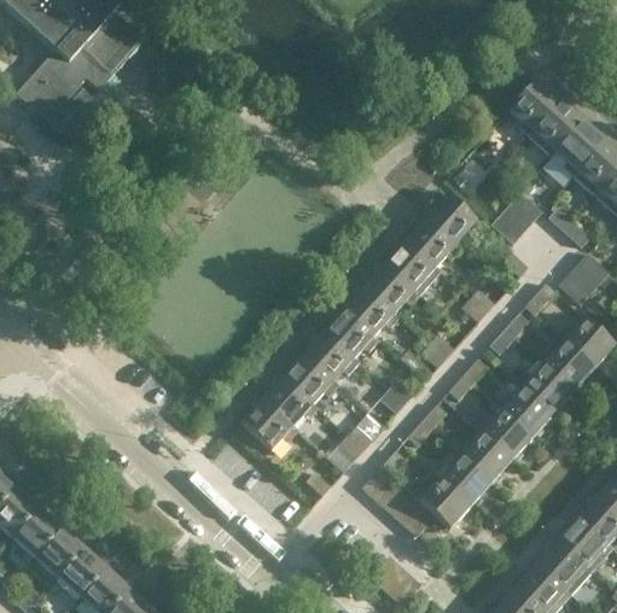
[(0,0),(0,1),(57,52),(50,60),(47,58),(16,93),(52,126),(83,89),(79,86),(86,79),(99,91),(155,29),(122,0),(0,0)]
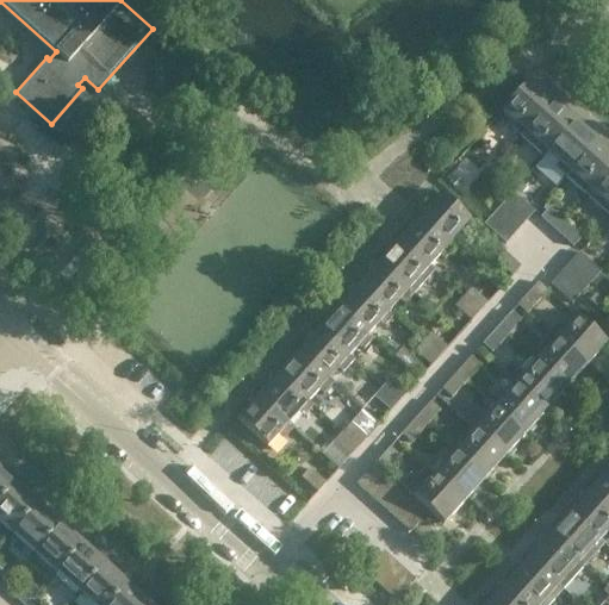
[(503,107),(504,108),(515,118),(510,123),(521,133),(553,98),(529,76),(503,107)]
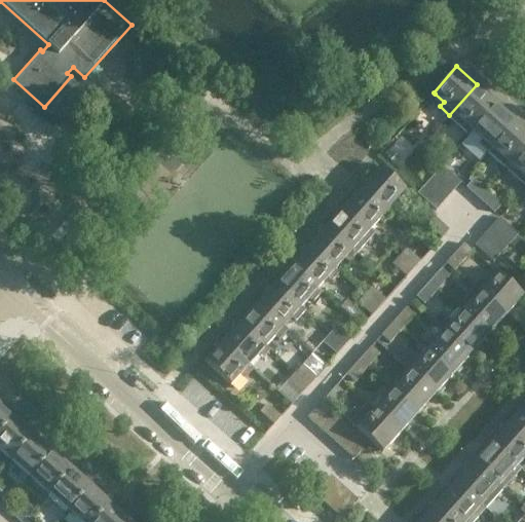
[(496,102),(477,84),(449,115),(450,115),(454,111),(463,119),(459,123),(469,133),(496,102)]
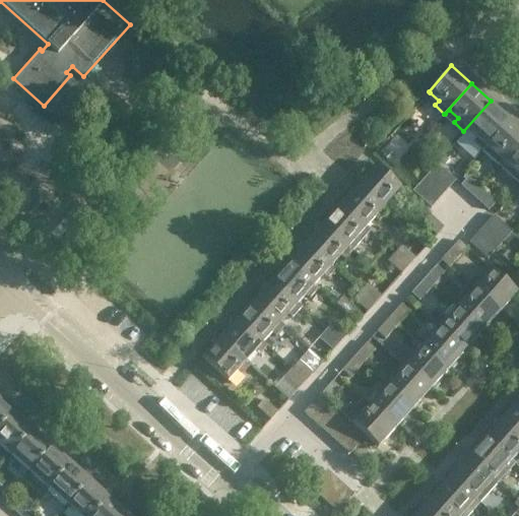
[(130,107),(111,89),(99,105),(118,121),(130,107)]
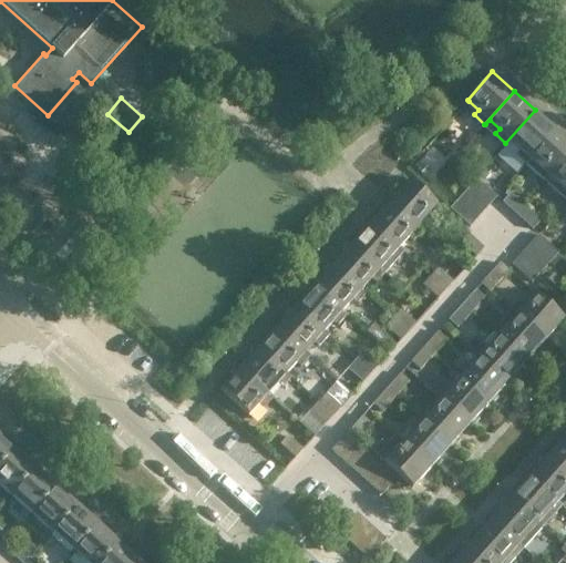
[(535,110),(505,143),(510,139),(521,147),(516,152),(526,162),(556,129),(535,110)]
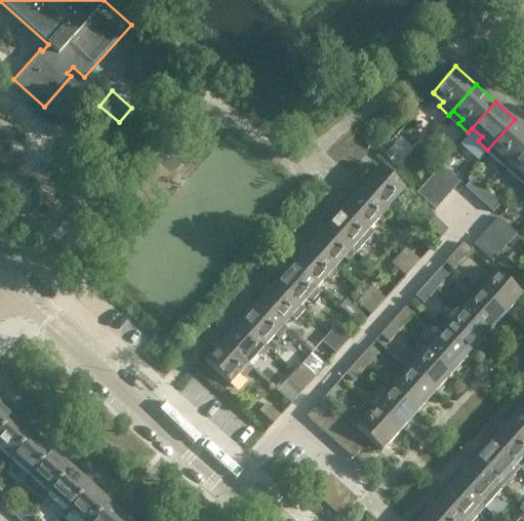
[(523,127),(515,119),(487,150),(491,146),(501,154),(497,159),(507,167),(523,147),(523,127)]
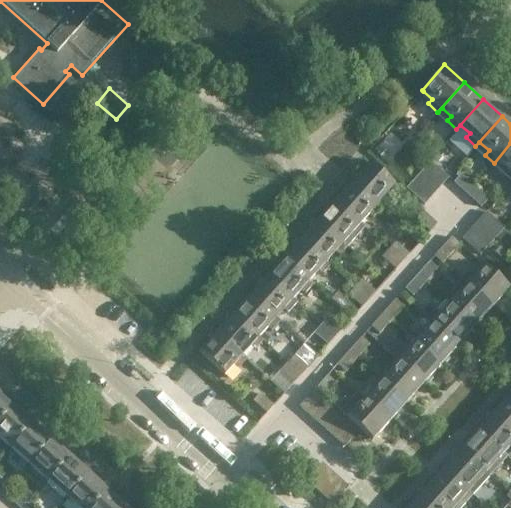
[(510,143),(494,163),(495,164),(499,159),(508,168),(504,172),(510,177),(510,143)]
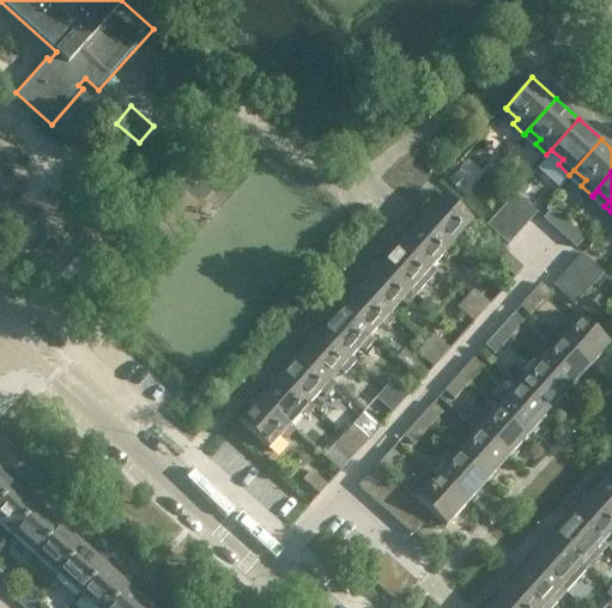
[(527,220),(537,208),(516,189),(506,201),(527,220)]
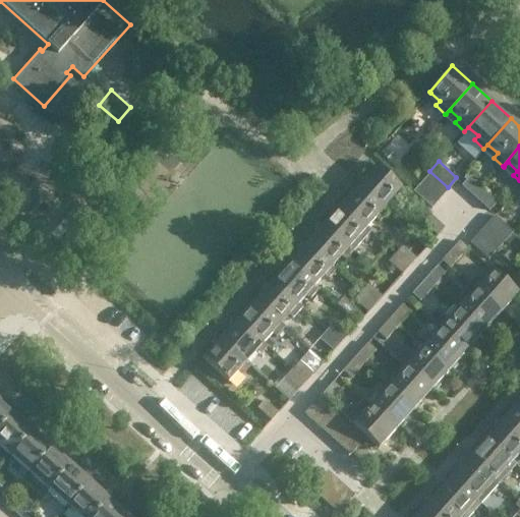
[(406,189),(377,163),(358,182),(389,210),(389,209),(384,205),(393,195),(397,199),(406,189)]
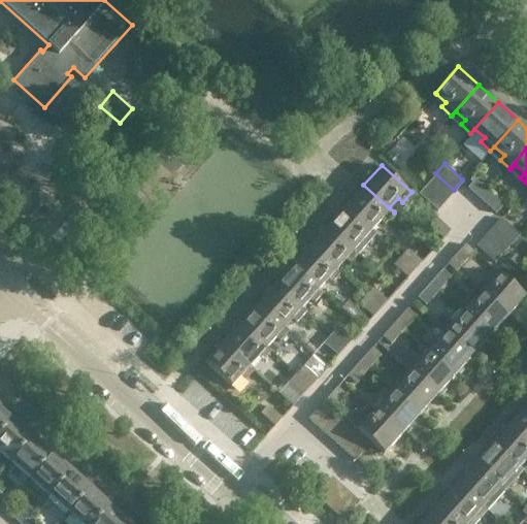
[(454,190),(435,173),(427,183),(446,199),(454,190)]
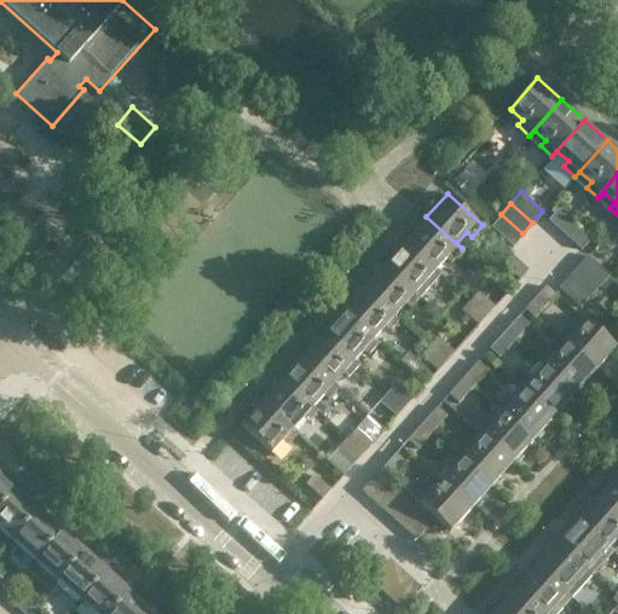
[(566,232),(575,222),(558,208),(549,216),(566,232)]
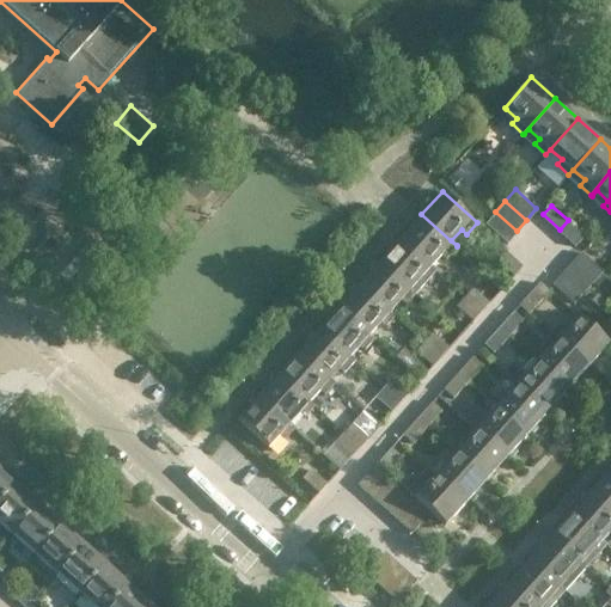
[(517,231),(495,212),(487,221),(507,240),(517,231)]
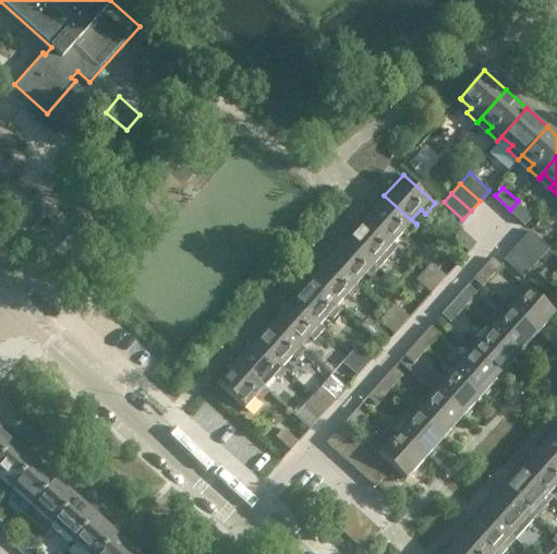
[(416,225),(384,195),(365,216),(398,244),(394,240),(402,230),(408,235),(416,225)]
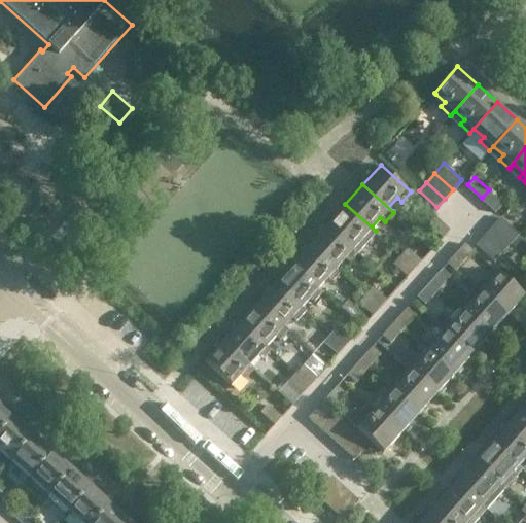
[(482,198),(495,210),(502,202),(489,189),(482,198)]
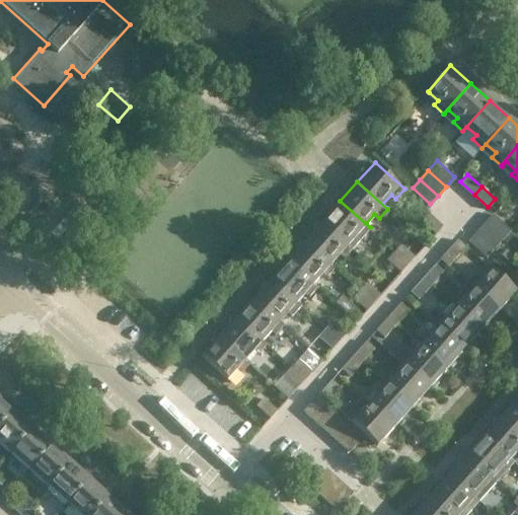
[(370,227),(340,201),(323,220),(353,246),(370,227)]
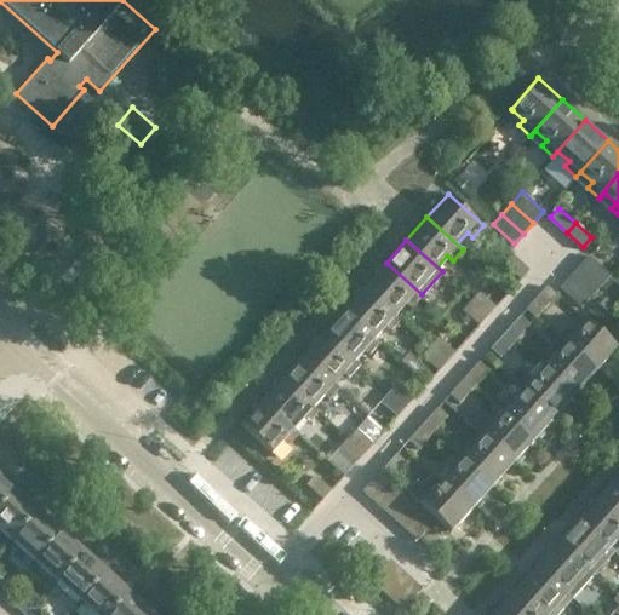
[(101,251),(91,243),(62,276),(70,285),(101,251)]
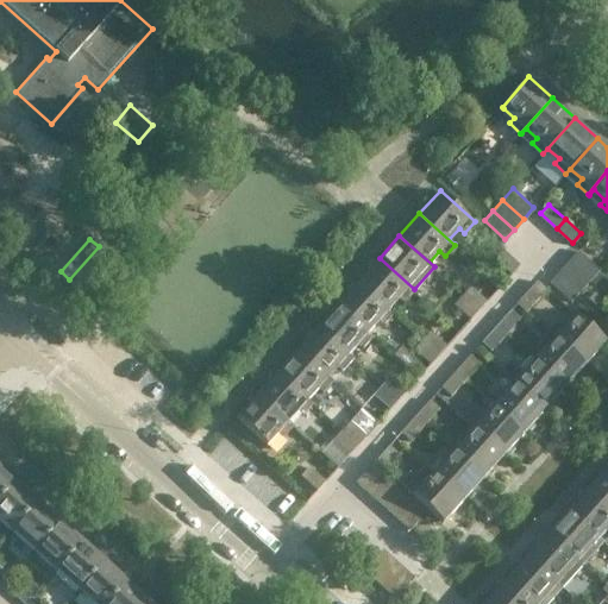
[(496,257),(513,271),(520,263),(505,247),(496,257)]
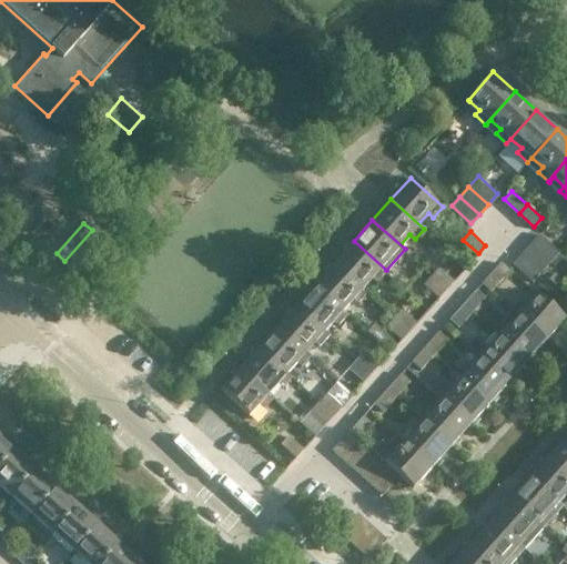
[(540,232),(530,242),(550,260),(559,250),(540,232)]
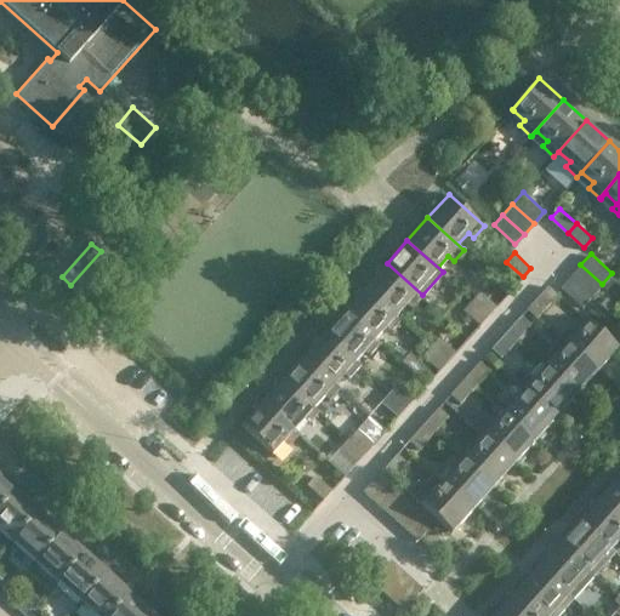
[(422,295),(387,263),(367,286),(402,318),(403,317),(398,311),(407,301),(413,306),(422,295)]
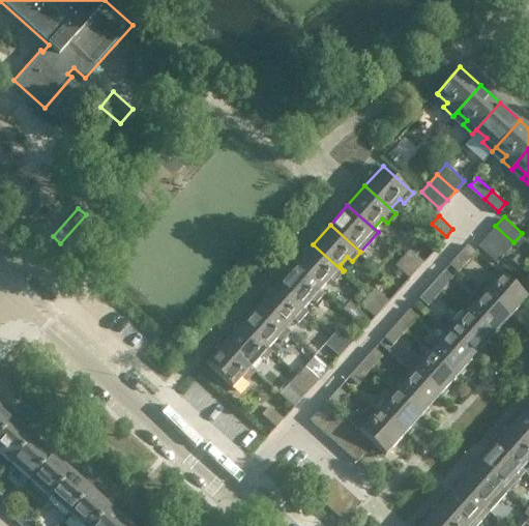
[(495,226),(487,235),(505,252),(513,242),(495,226)]
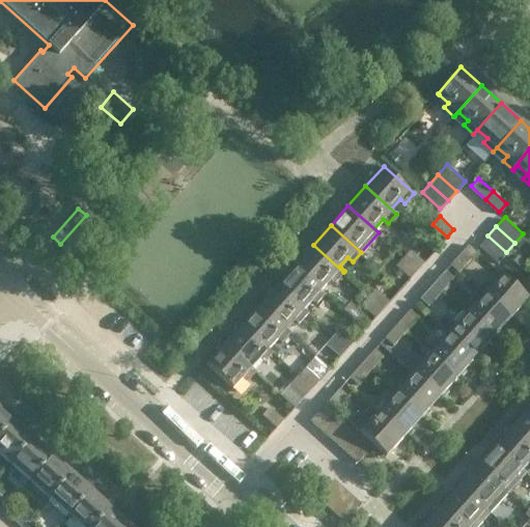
[(487,236),(479,244),(498,260),(506,252),(487,236)]
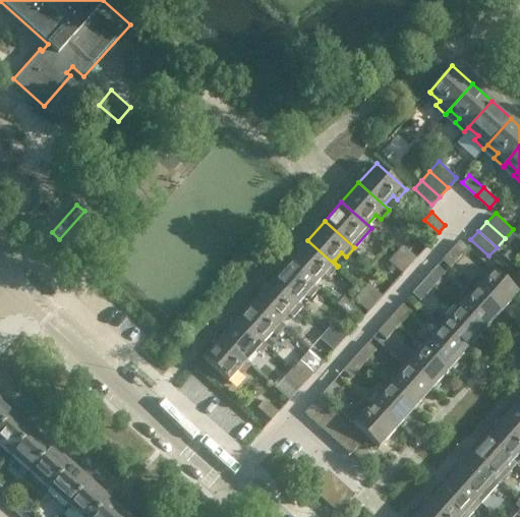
[(456,260),(468,245),(460,238),(448,252),(456,260)]
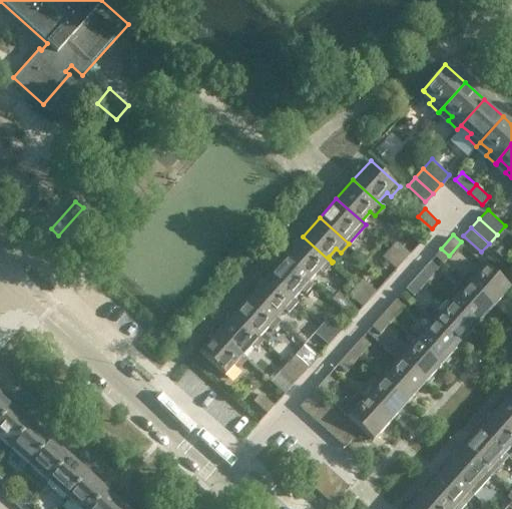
[(332,263),(303,236),(286,256),(315,282),(316,281),(312,276),(320,267),(325,271),(332,263)]
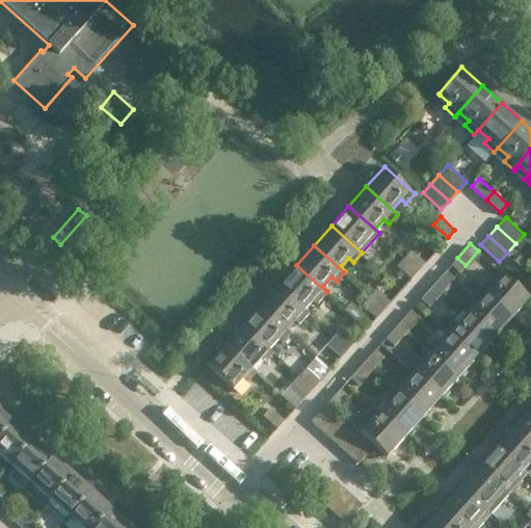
[(419,269),(426,261),(412,248),(404,256),(419,269)]
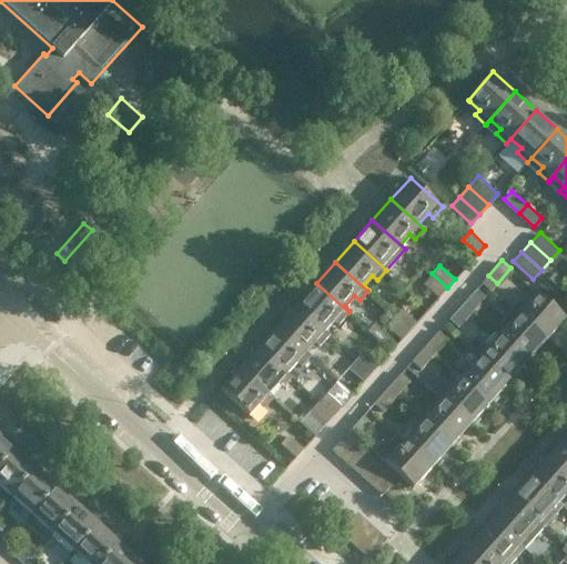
[(447,288),(432,273),(424,282),(439,296),(447,288)]
